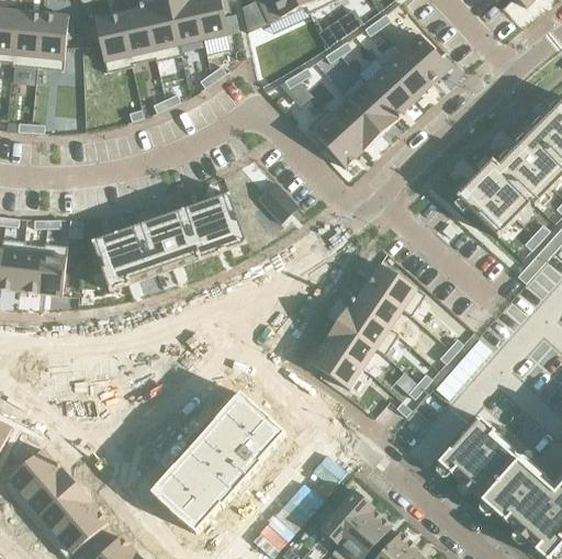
[(164,0),(144,4),(157,60),(181,55),(168,0),(164,0)]
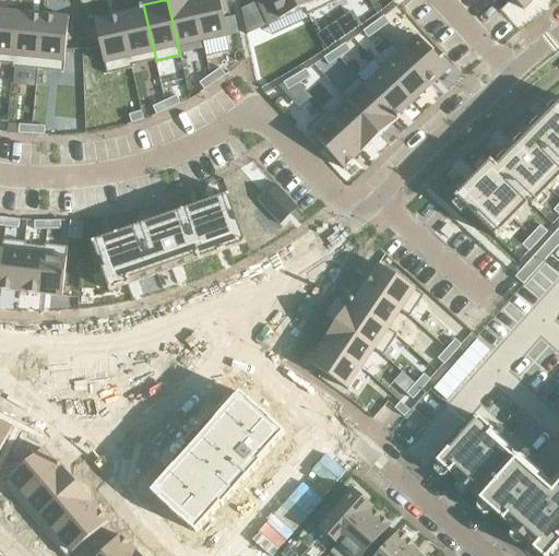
[(167,0),(180,55),(181,55),(179,45),(202,39),(193,0),(167,0)]
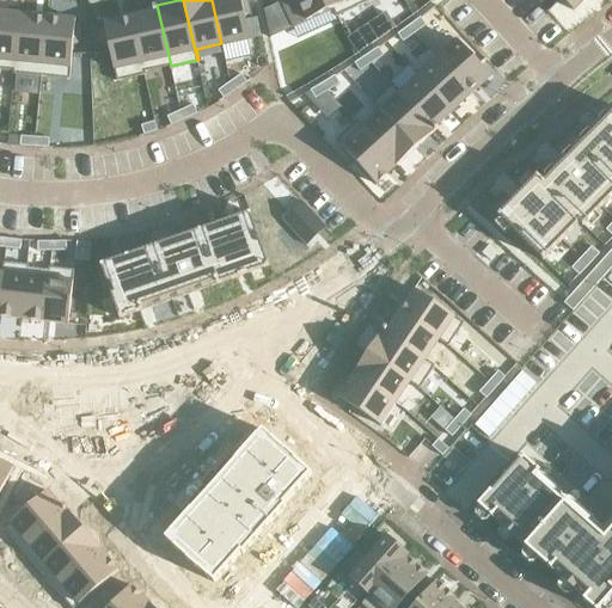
[(212,0),(221,43),(249,37),(244,14),(250,10),(246,0),(212,0)]
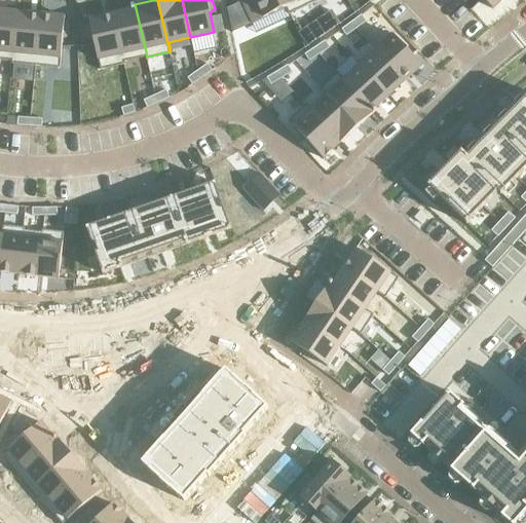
[(241,0),(252,21),(286,5),(289,12),(290,11),(284,0),(241,0)]
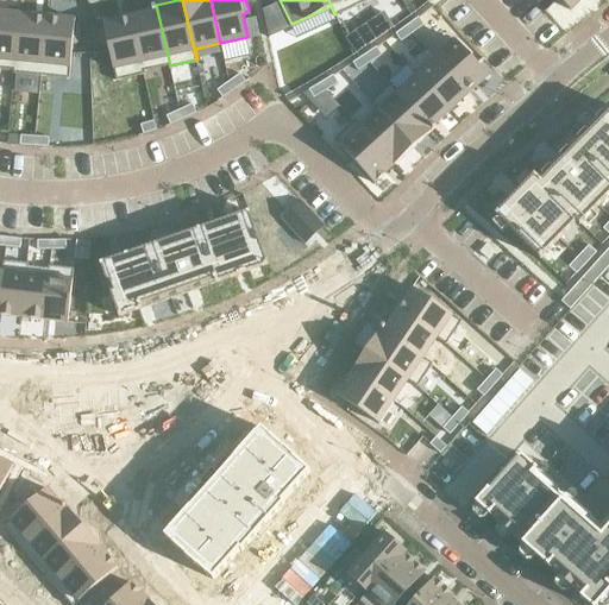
[(328,0),(336,13),(364,0),(328,0)]
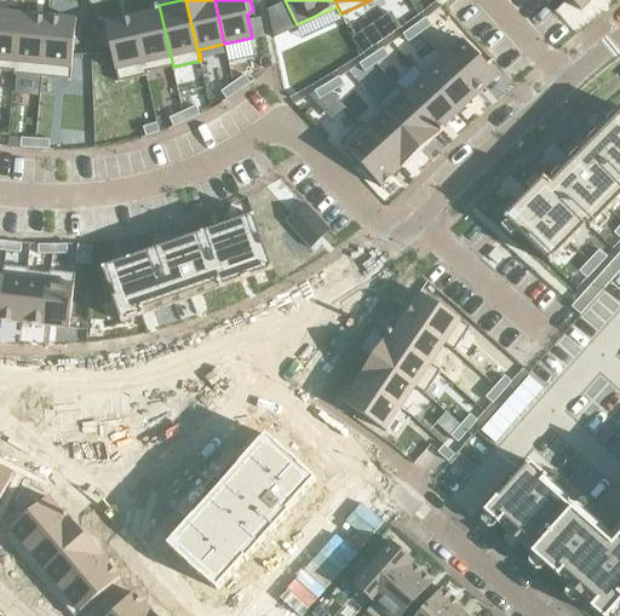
[(155,9),(132,13),(145,73),(148,73),(147,70),(171,64),(172,67),(173,67),(159,5),(155,6),(155,9)]
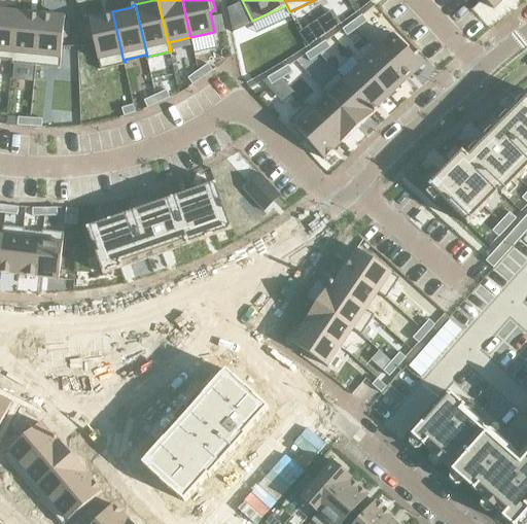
[(0,57),(11,59),(10,61),(12,61),(16,9),(0,7),(0,57)]
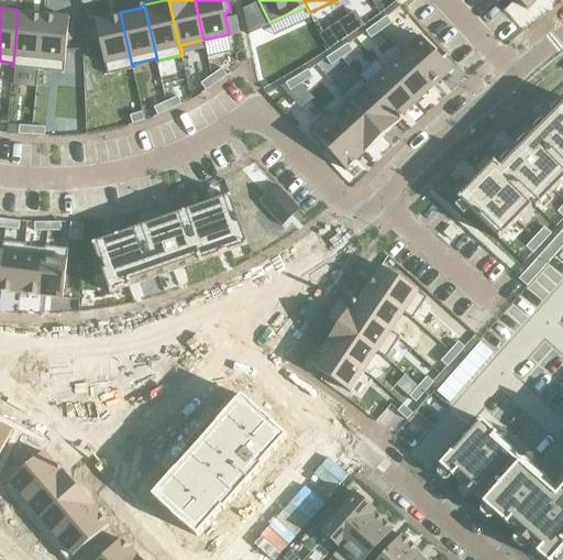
[(18,10),(13,65),(37,67),(43,12),(18,10)]
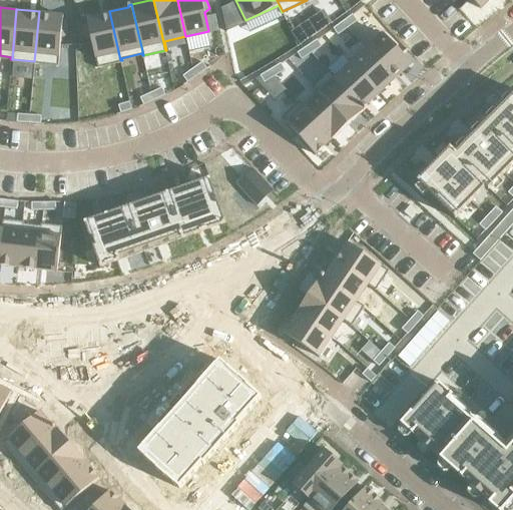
[(39,11),(34,61),(58,64),(61,35),(66,33),(67,21),(62,18),(63,14),(39,11)]
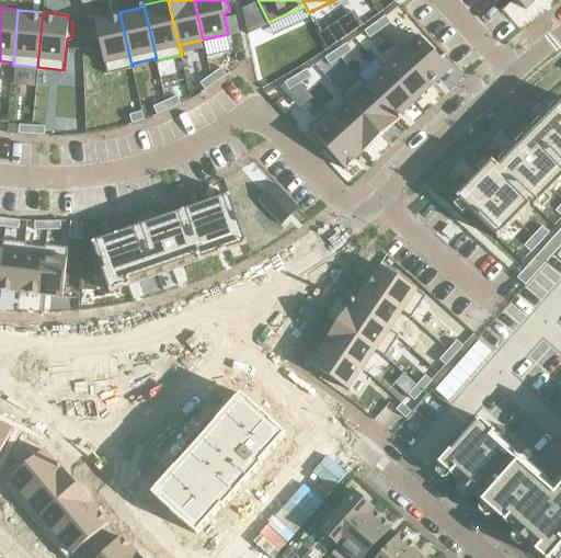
[(95,22),(91,26),(93,40),(100,42),(106,71),(132,66),(119,12),(94,18),(95,22)]
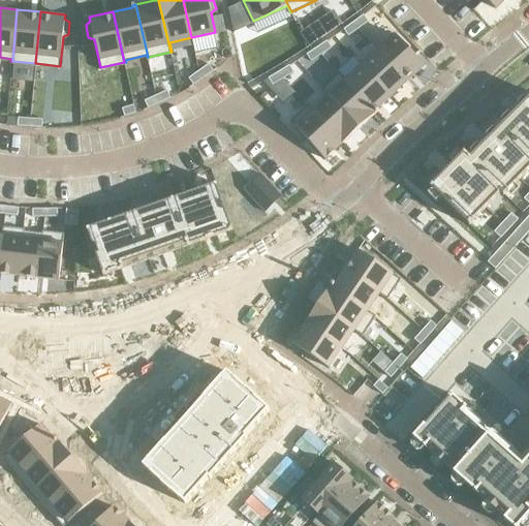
[(363,12),(353,20),(358,26),(368,19),(363,12)]
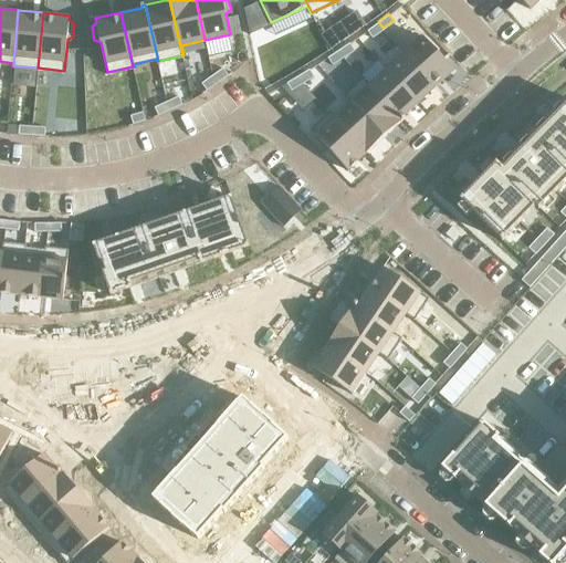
[(378,21),(367,29),(373,35),(383,28),(378,21)]
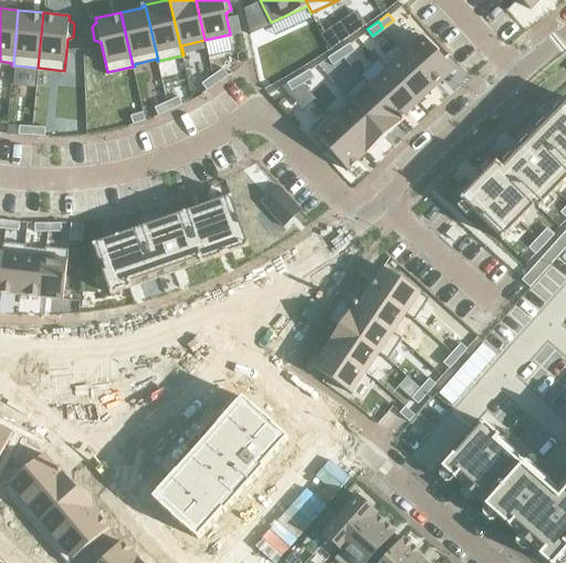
[(422,34),(405,51),(435,85),(453,68),(422,34)]
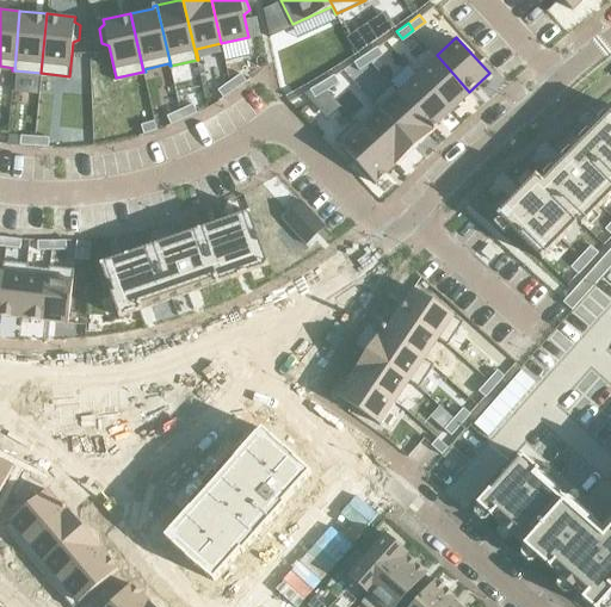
[(377,44),(365,53),(371,60),(382,53),(377,44)]
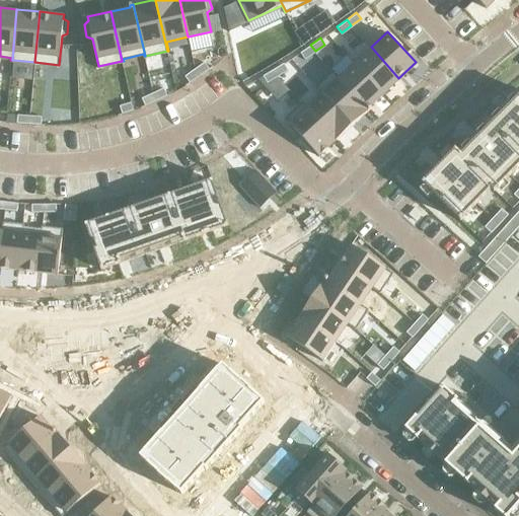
[(310,45),(300,51),(305,58),(315,51),(310,45)]
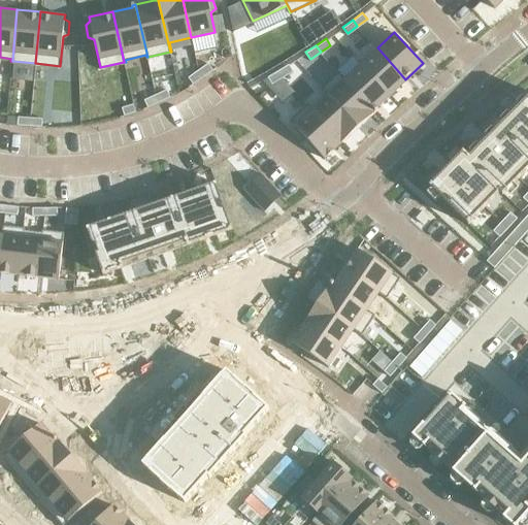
[(377,47),(361,63),(389,94),(405,79),(377,47)]
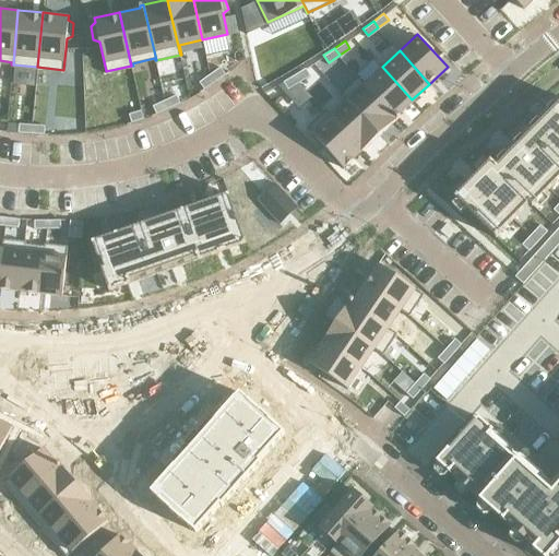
[(221,64),(210,72),(215,80),(225,72),(221,64)]
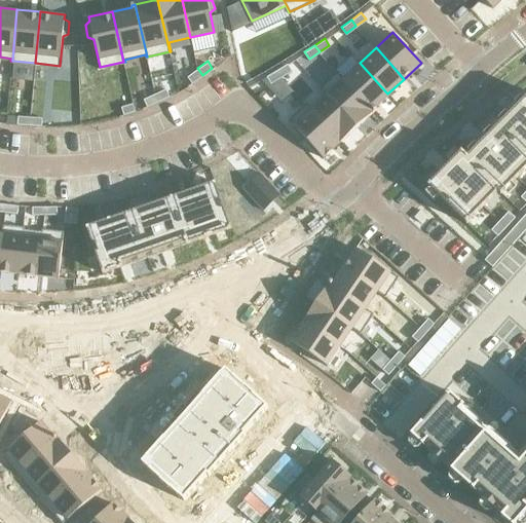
[(288,63),(277,69),(282,75),(292,69),(288,63)]
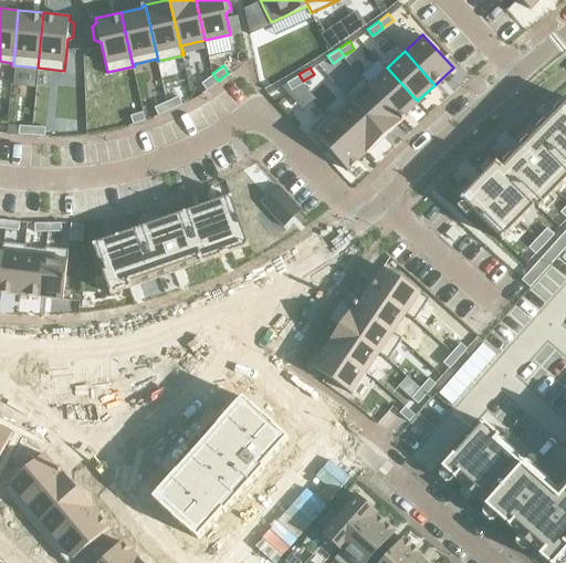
[(363,75),(362,76),(402,118),(405,116),(402,114),(417,101),(387,68),(370,83),(363,75)]
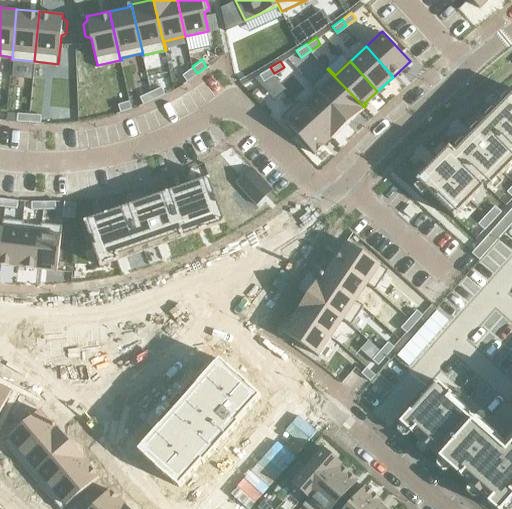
[(192,66),(182,73),(187,80),(197,73),(192,66)]
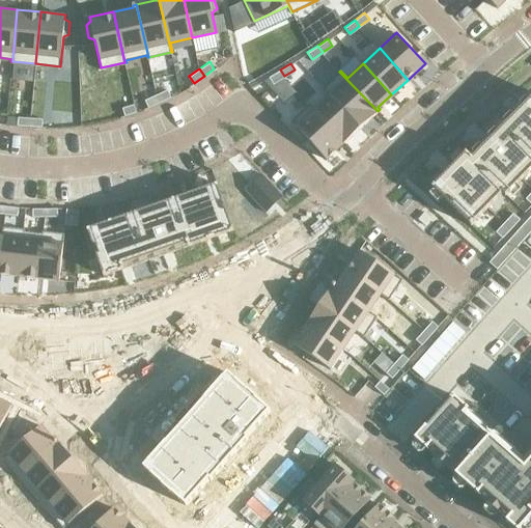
[(280,70),(270,76),(274,83),(284,76),(280,70)]
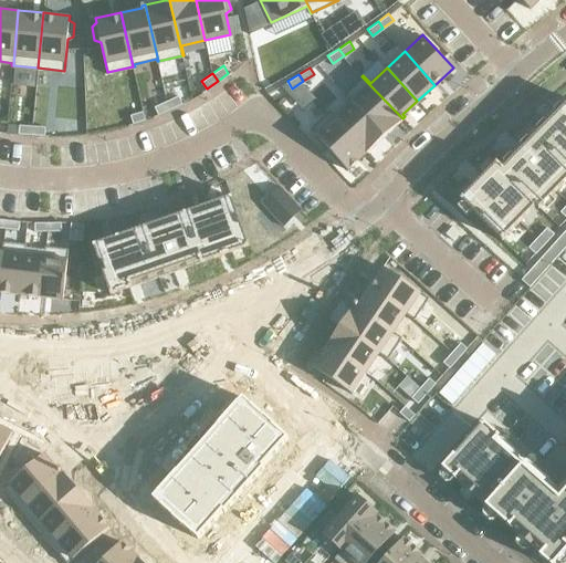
[(362,76),(345,92),(384,135),(402,118),(362,76)]
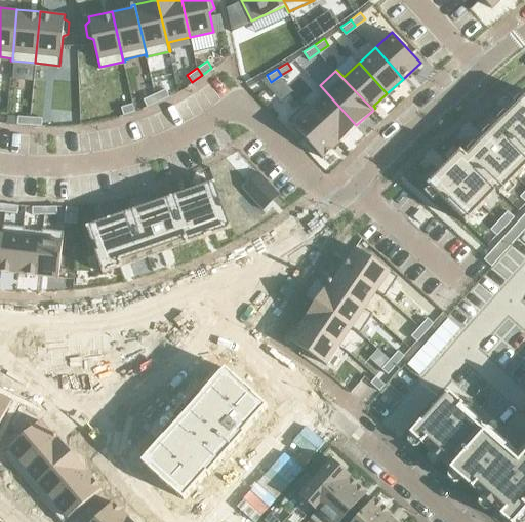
[(306,102),(305,103),(338,142),(356,125),(320,85),(319,86),(325,93),(311,107),(306,102)]
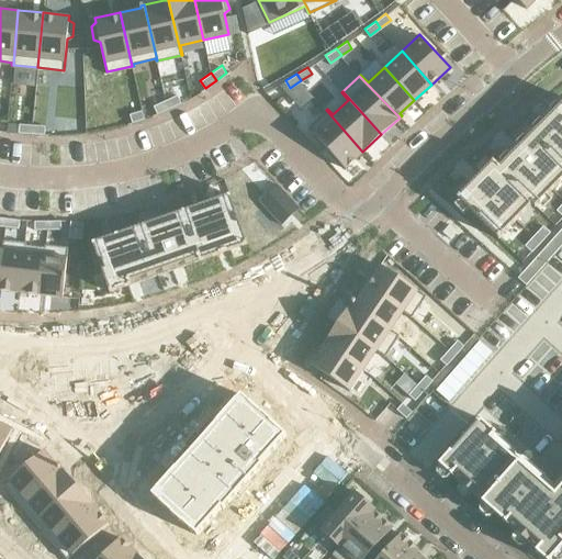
[(178,93),(166,99),(169,107),(181,101),(178,93)]
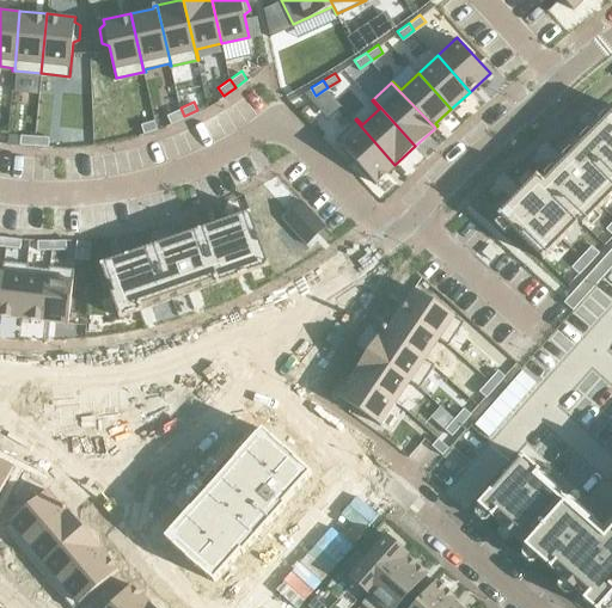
[(611,104),(577,140),(611,173),(611,104)]
